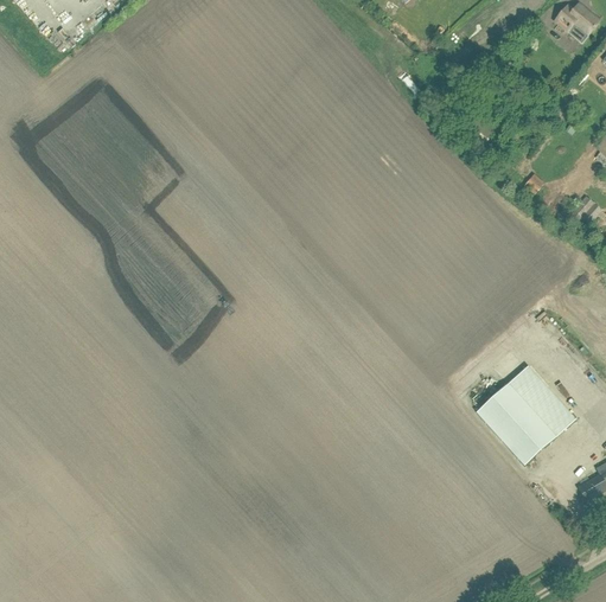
[(555,19),(581,40),(598,19),(578,2),(568,13),(563,10),(555,19)]
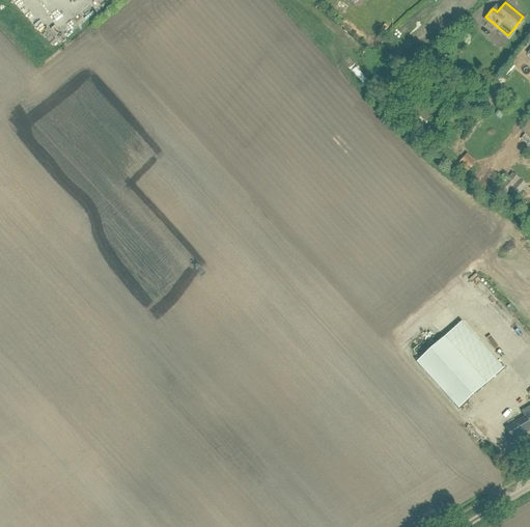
[(424,119),(433,111),(418,99),(411,108),(424,119)]
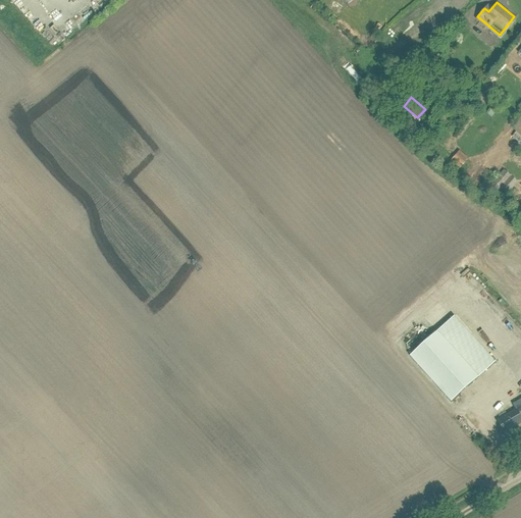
[(500,197),(516,178),(503,166),(486,186),(500,197)]
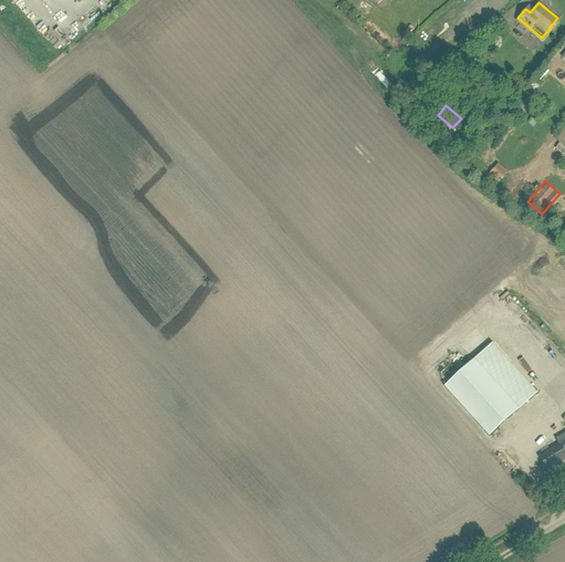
[(443,384),(488,433),(536,389),(491,340),(443,384)]
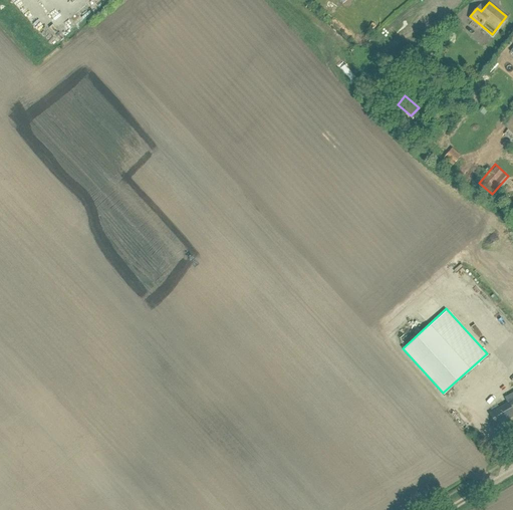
[(489,412),(496,423),(512,413),(512,411),(507,401),(489,412)]
